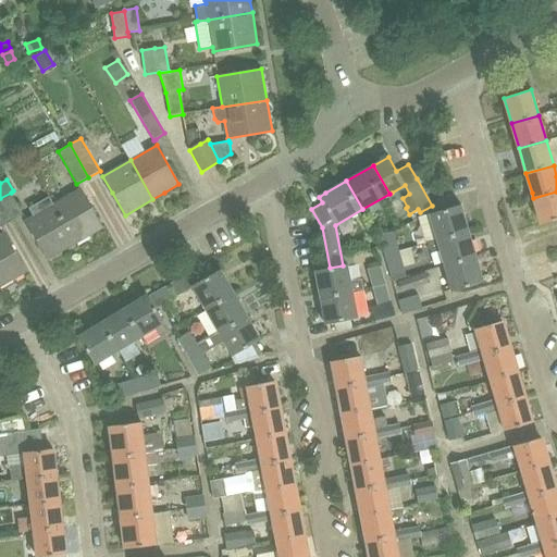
[(74,193),(53,205),(74,244),(102,227),(82,193),(81,189),(74,193)]
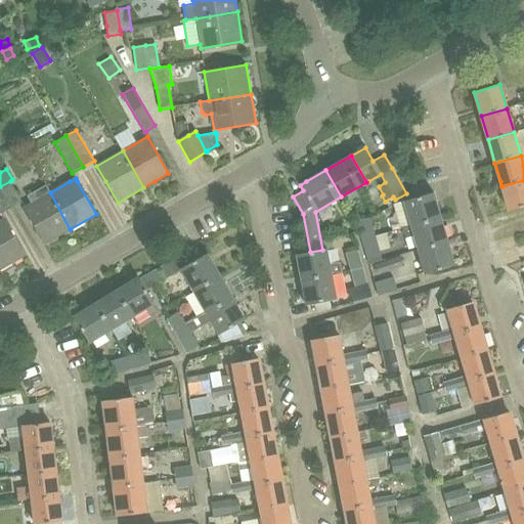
[(523,180),(501,186),(509,211),(523,206),(523,180)]
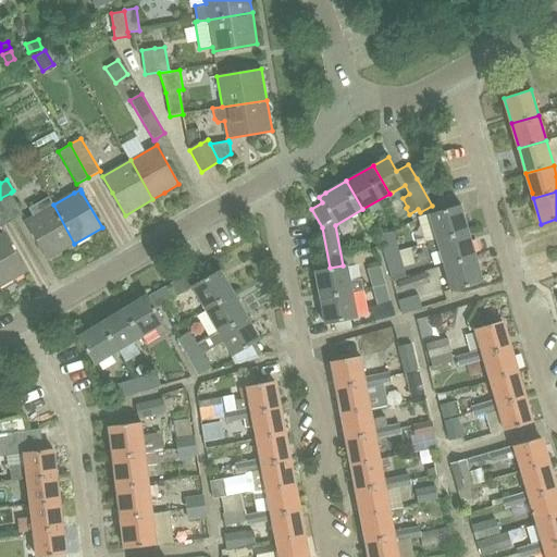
[(11,193),(0,198),(0,199),(12,221),(23,214),(11,193)]
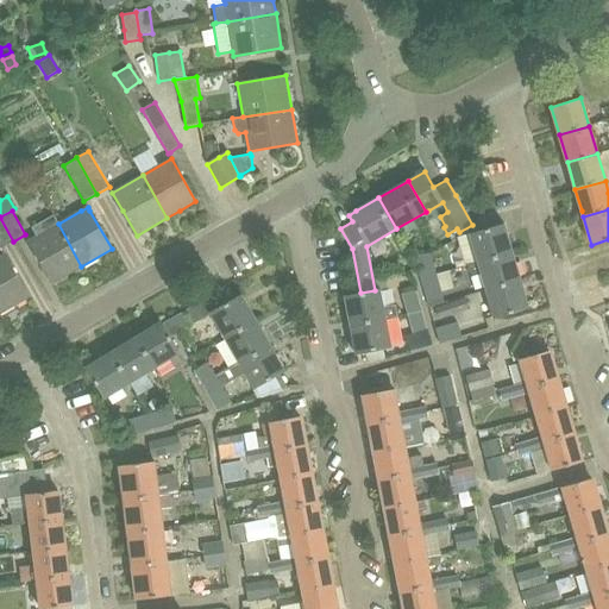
[(36,236),(29,240),(52,283),(81,267),(58,224),(52,214),(31,227),(36,236)]
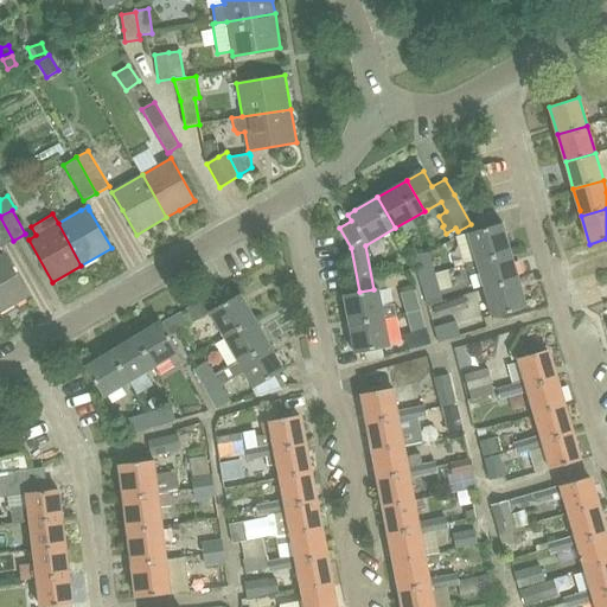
[(0,247),(13,241),(0,217),(0,247)]
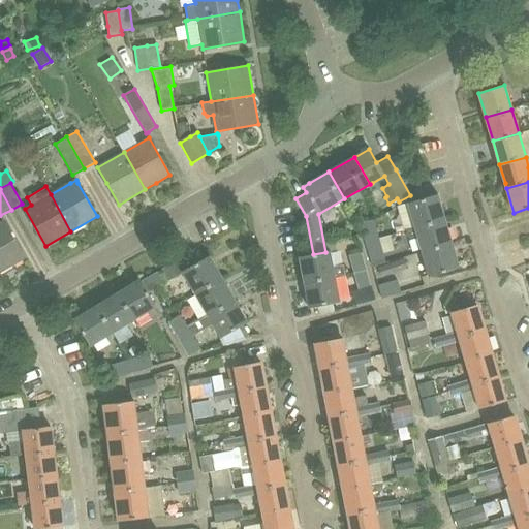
[(437,194),(407,204),(415,228),(444,219),(437,194)]
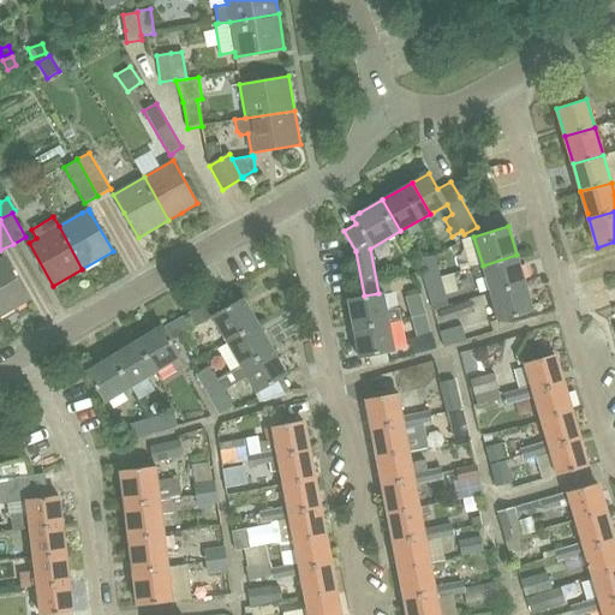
[(473,268),(471,273),(472,276),(477,279),(485,276),(491,293),(525,284),(517,255),(483,266),(473,268)]
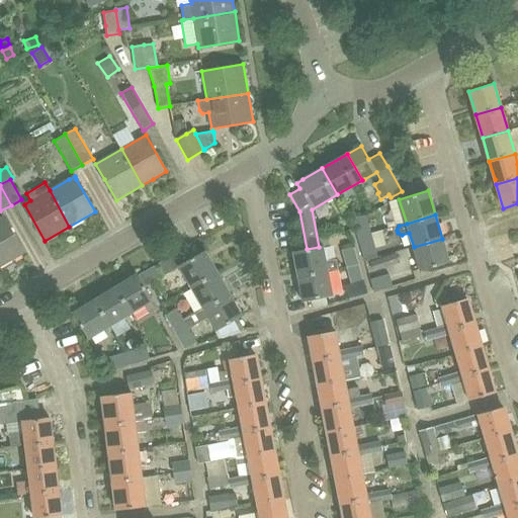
[(363,216),(351,220),(357,239),(370,235),(363,216)]
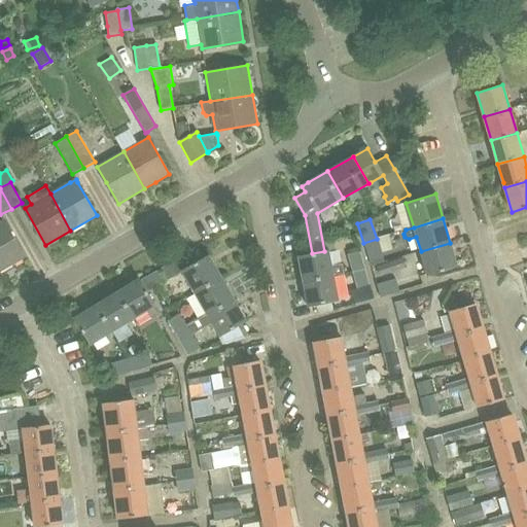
[(0,271),(25,257),(3,220),(0,222),(0,271)]
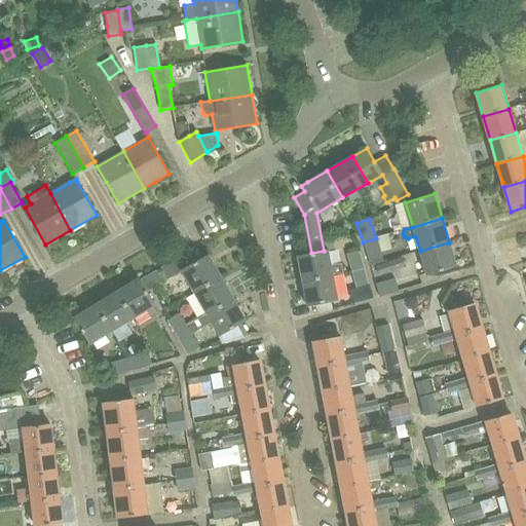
[(376,238),(363,242),(369,261),(381,257),(376,238)]
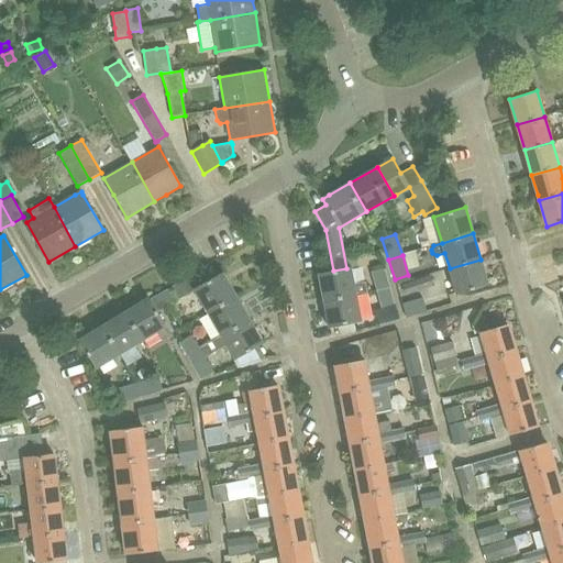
[(481,260),(450,268),(457,295),(489,286),(481,260)]
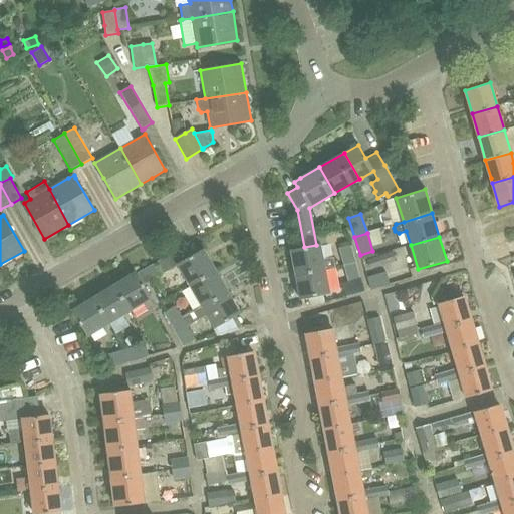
[(304,247),(291,250),(295,274),(325,269),(335,267),(333,257),(323,258),(320,244),(316,245),(304,247)]
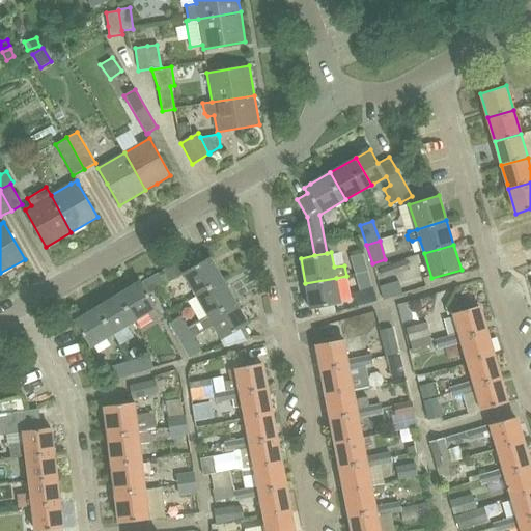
[(178,259),(162,270),(169,282),(183,274),(196,296),(223,280),(211,258),(186,272),(178,259)]
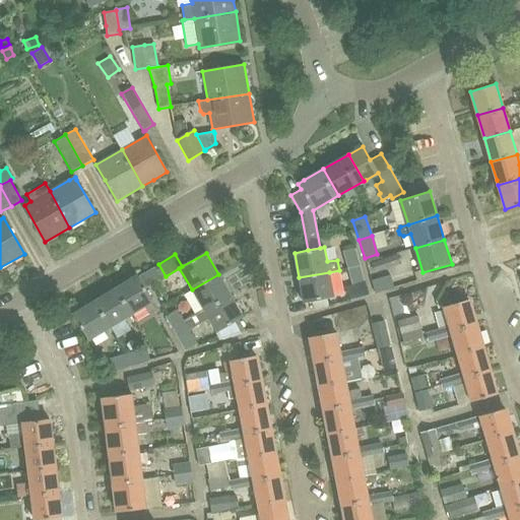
[(396,255),(372,262),(372,263),(374,272),(399,265),(396,255)]
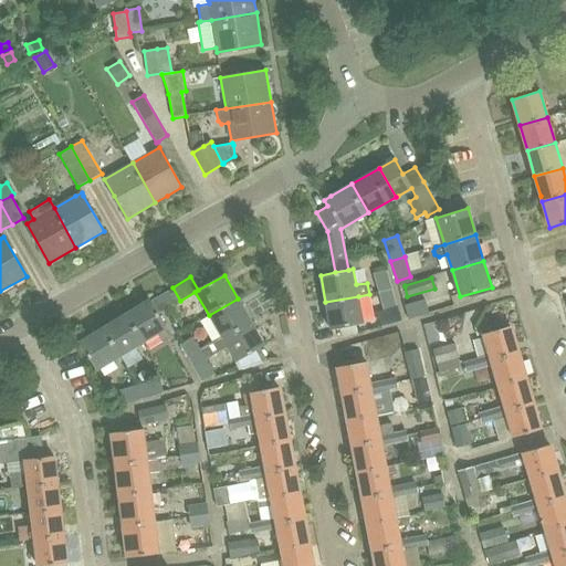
[(149,300),(126,314),(144,342),(167,327),(158,313),(175,303),(167,291),(150,302),(149,300)]
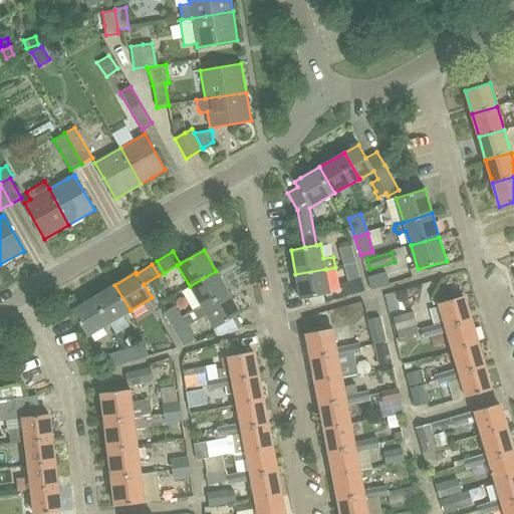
[(325,269),(295,274),(300,299),(329,293),(325,269)]
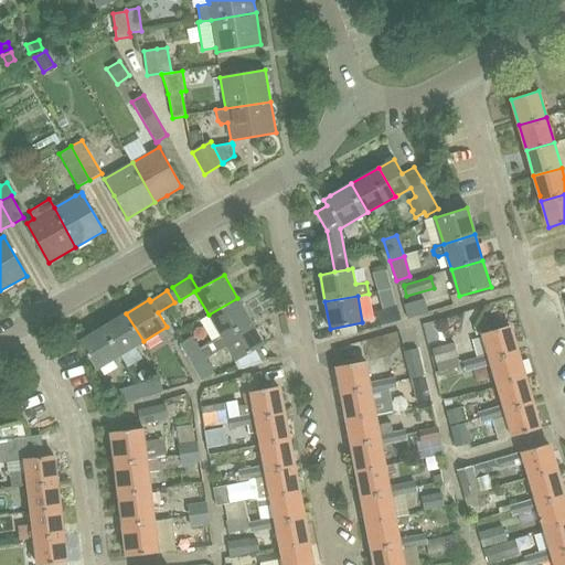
[(237,298),(209,315),(222,338),(251,320),(237,298)]
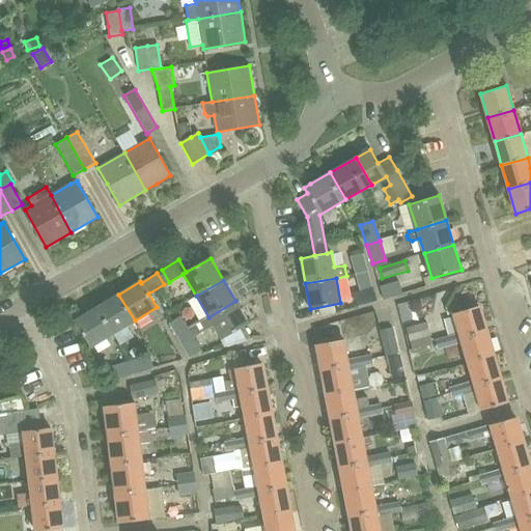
[(384,285),(379,286),(382,299),(401,292),(397,281),(384,285)]
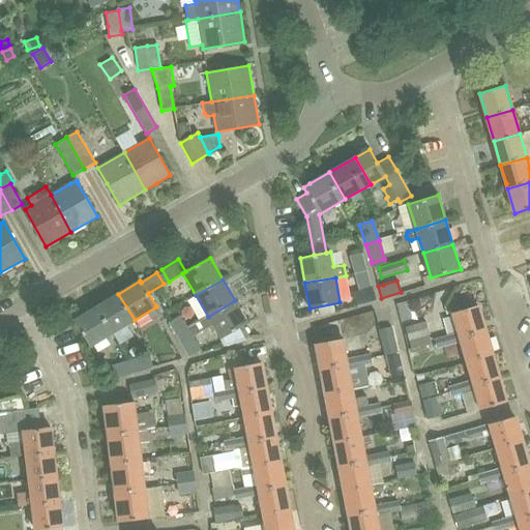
[(372,288),(353,293),(356,305),(376,299),(372,288)]
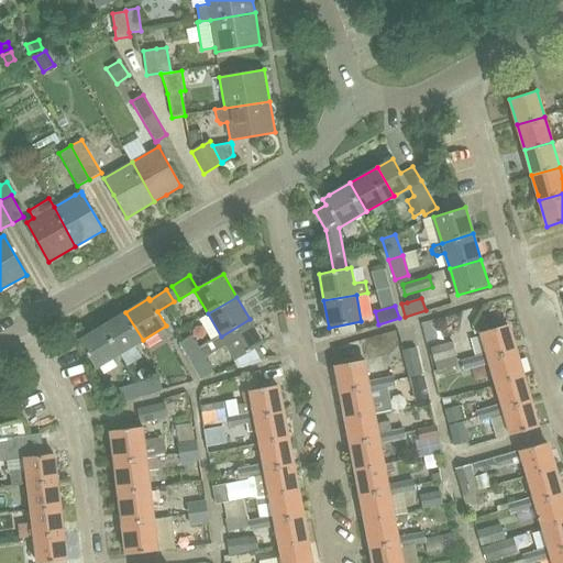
[(125,312),(102,327),(120,355),(143,340),(125,312)]
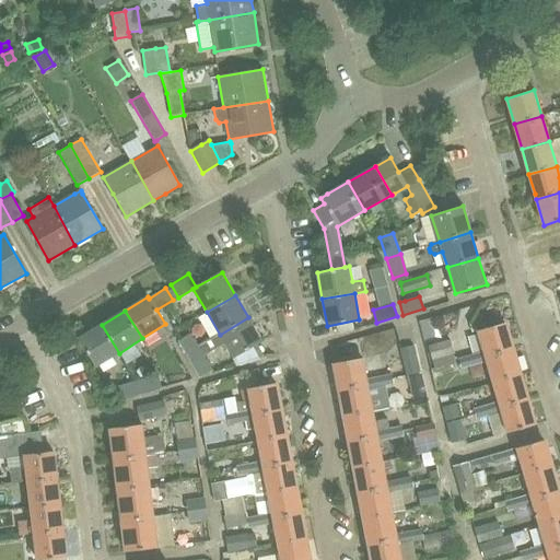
[(197,348),(185,354),(197,376),(209,370),(201,356),(212,350),(224,342),(233,358),(258,343),(263,341),(248,317),(220,335),(197,348)]
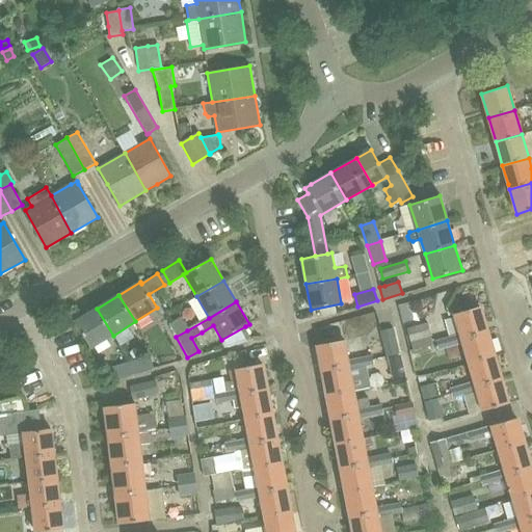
[(408,301),(398,304),(402,322),(413,319),(408,301)]
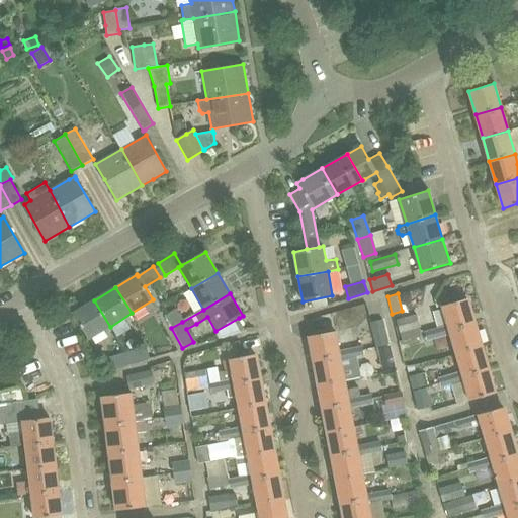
[(446,326),(424,332),(425,336),(472,322),(465,298),(441,306),(446,326)]
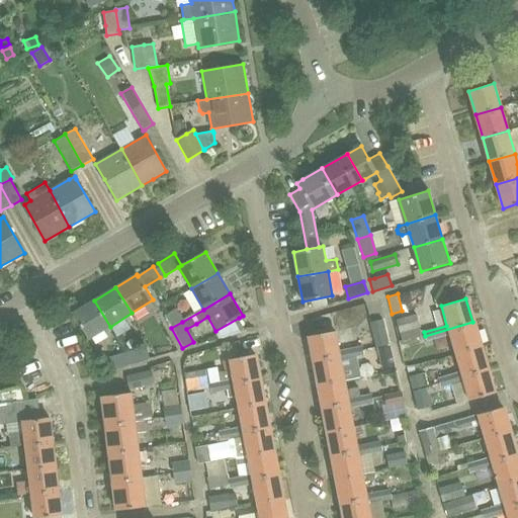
[(94,300),(73,314),(89,340),(110,327),(94,300)]
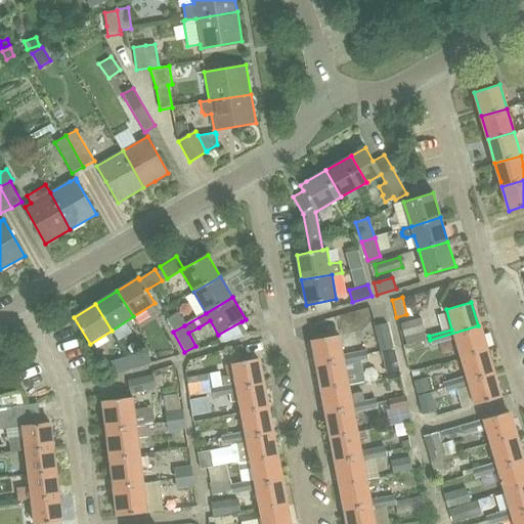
[(177,312),(166,319),(173,332),(184,325),(177,312)]
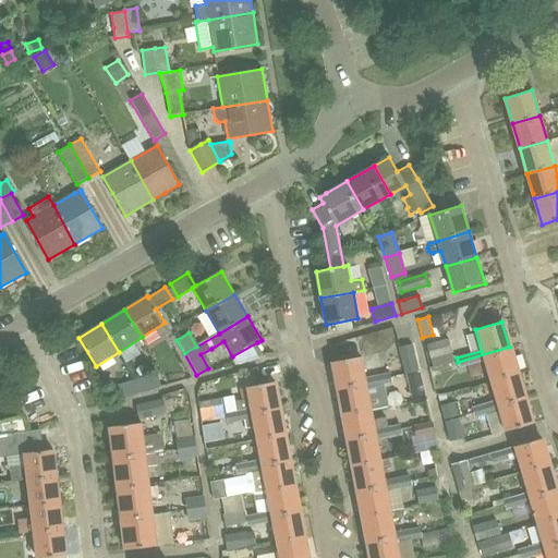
[(447,339),(426,344),(433,367),(453,362),(447,339)]
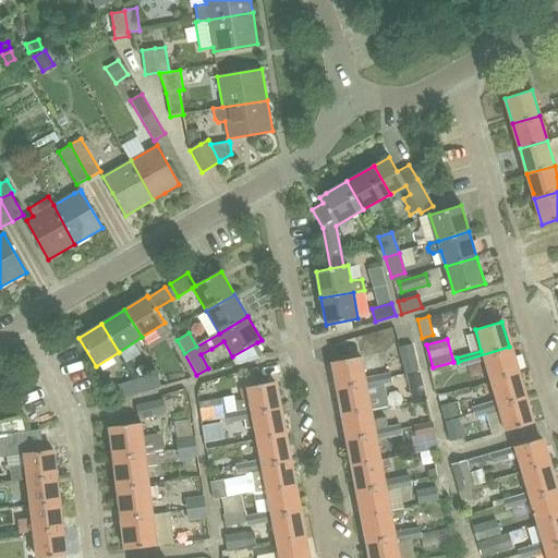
[(411,346),(398,348),(404,373),(416,370),(411,346)]
